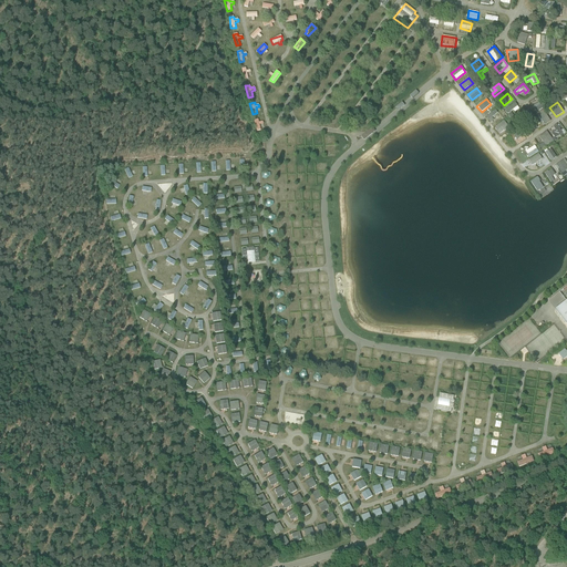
[(508,116),(519,111),(516,103),(504,110),(508,116)]
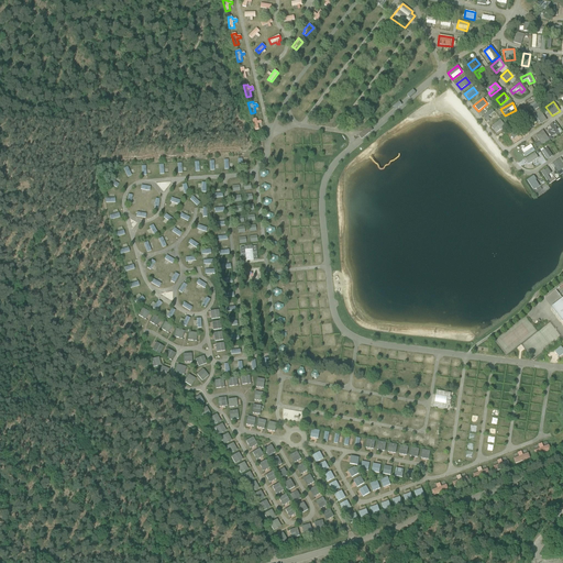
[(528,106),(532,112),(539,108),(534,102),(528,106)]
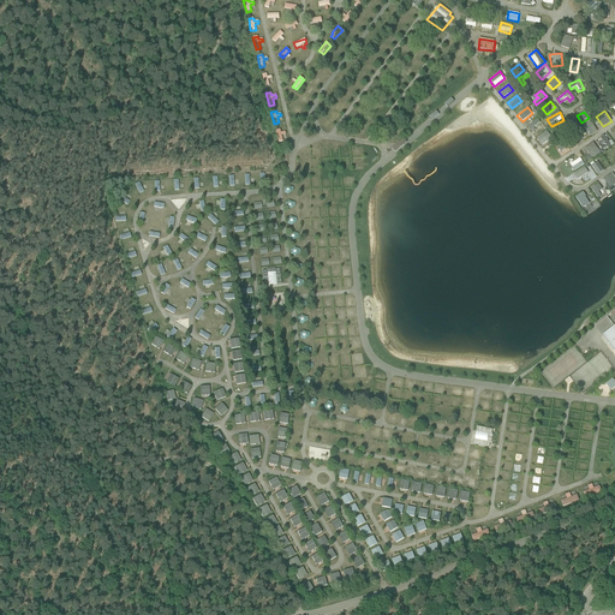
[(405,121),(412,127),(417,121),(408,115),(405,121)]
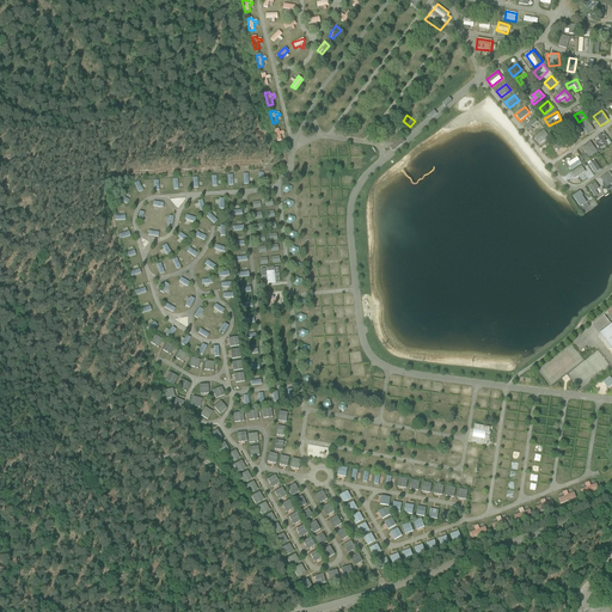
[(528,133),(533,130),(531,127),(537,122),(534,118),(524,126),(528,133)]
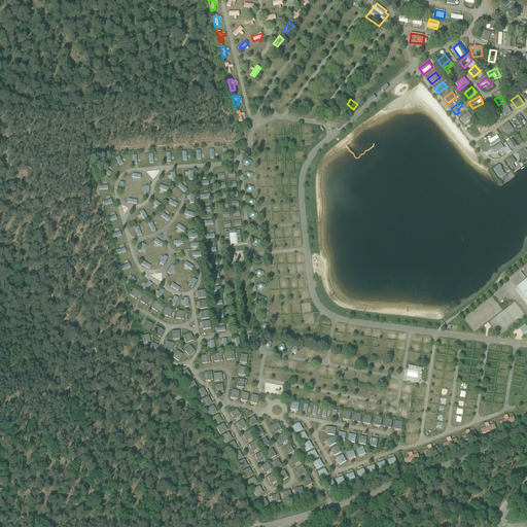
[(505,116),(512,112),(504,102),(498,106),(505,116)]
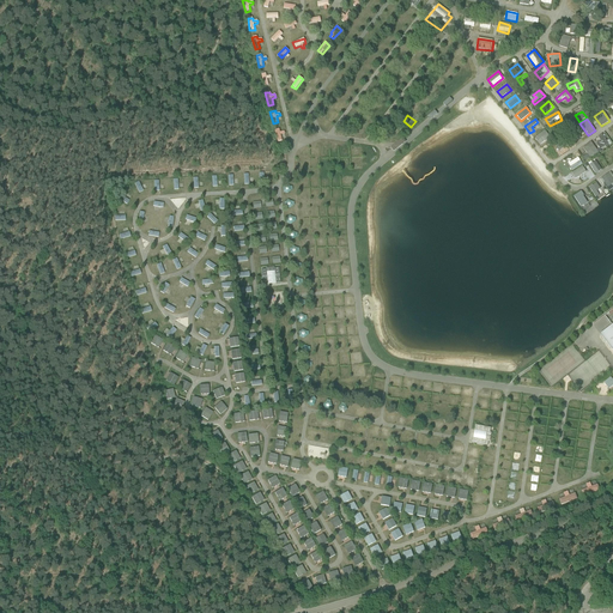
[(281,141),(281,135),(285,135),(284,131),(280,132),(279,129),(274,129),(277,143),(281,141)]
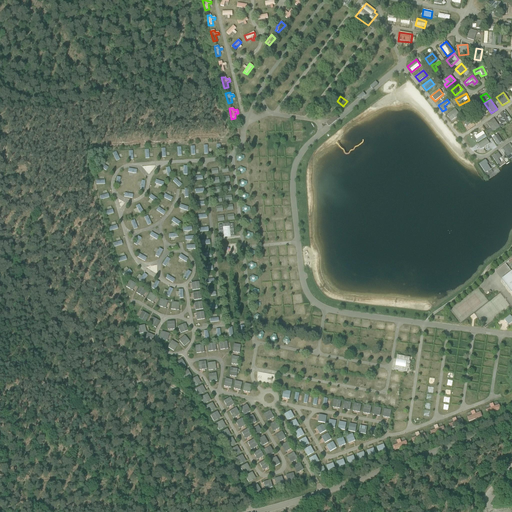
[(450,122),(459,115),(455,109),(446,116),(450,122)]
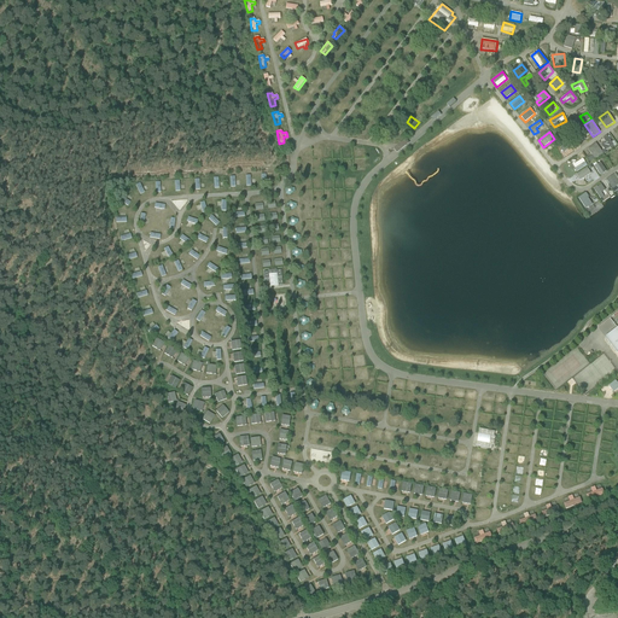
[(601,139),(604,144),(600,145),(605,151),(613,146),(607,135),(601,139)]
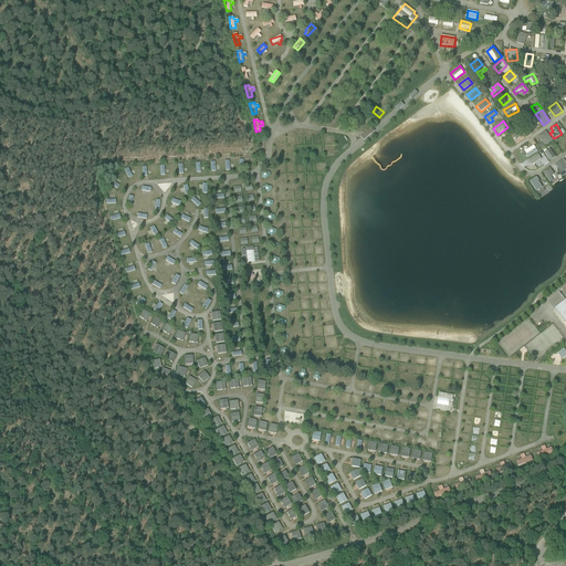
[(524,152),(528,158),(537,152),(533,145),(524,152)]
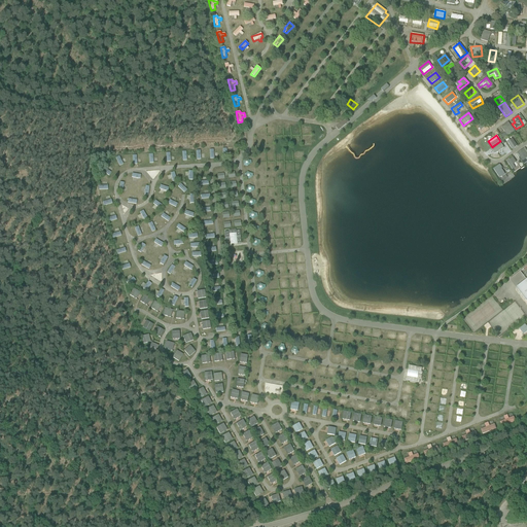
[(512,149),(517,146),(512,138),(506,142),(512,149)]
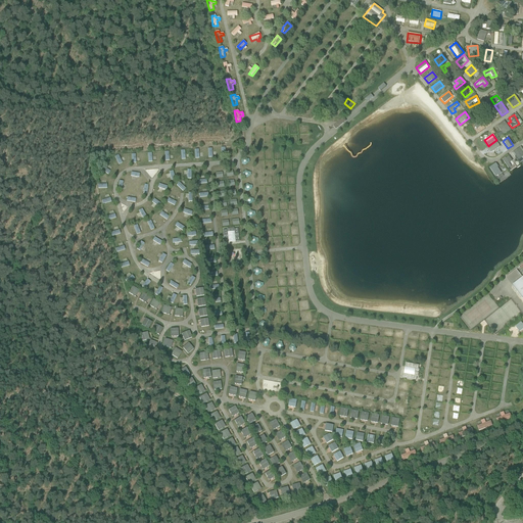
[(487,147),(489,152),(501,148),(497,143),(487,147)]
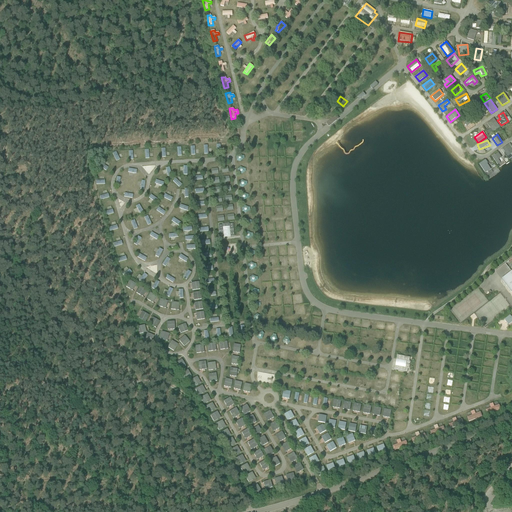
[(511,157),(510,154),(511,153),(511,150),(511,148),(509,144),(502,149),(509,160),(511,157)]
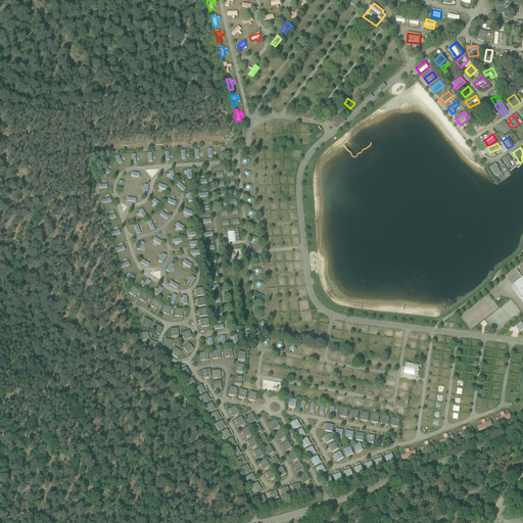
[(182,191),(185,188),(179,182),(176,185),(182,191)]
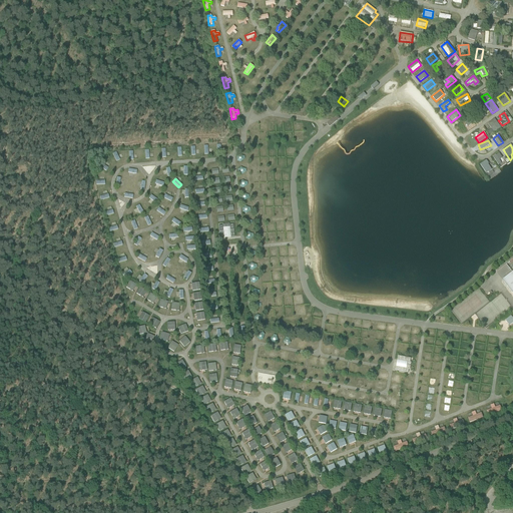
[(263,217),(263,199),(254,199),(254,214),(258,214),(258,217),(263,217)]
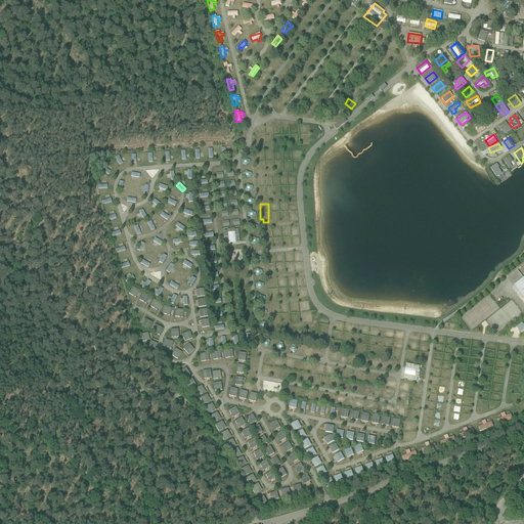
[(162,212),(160,215),(166,220),(169,218),(162,212)]
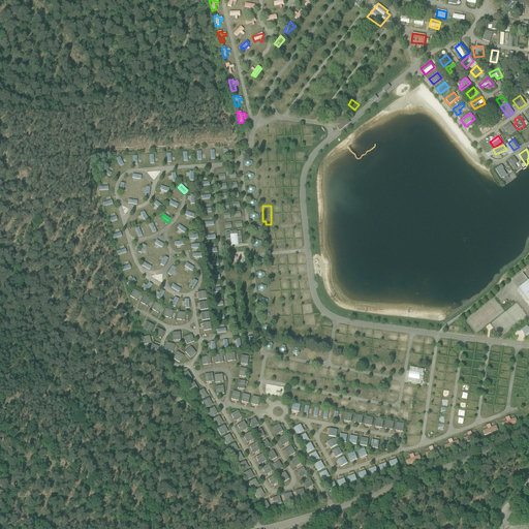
[(179,225),(176,228),(184,234),(186,229),(179,225)]
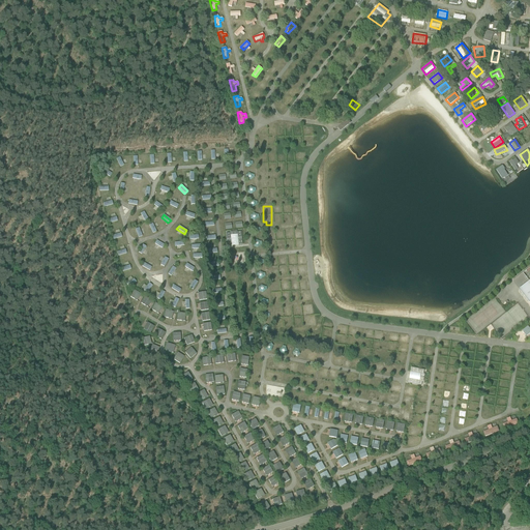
[(237,232),(230,232),(230,233),(226,234),(228,246),(236,245),(242,245),(241,232),(237,232)]
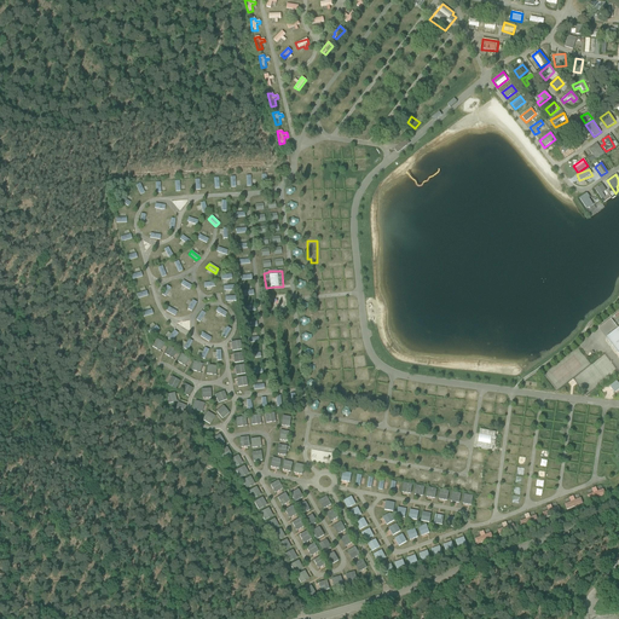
[(166,285),(161,294),(165,298),(171,288),(166,285)]
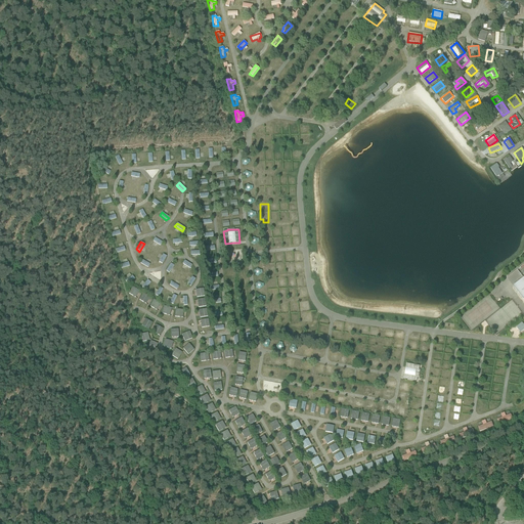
[(285,263),(286,271),(294,271),(294,262),(285,263)]
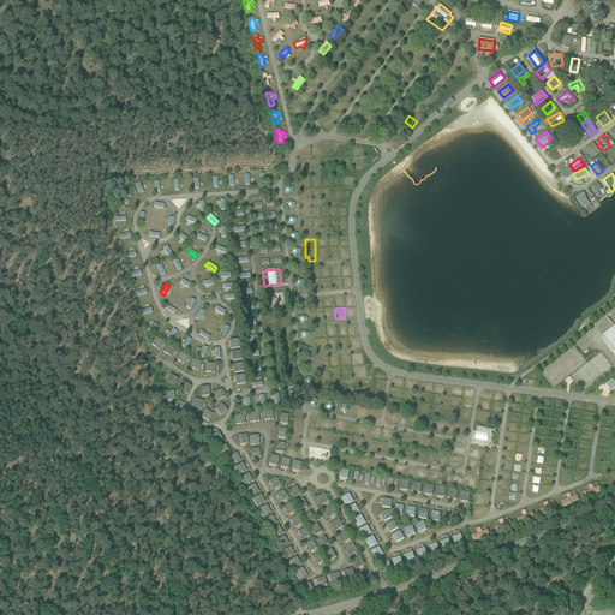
[(219,333),(224,336),(228,327),(225,324),(219,333)]
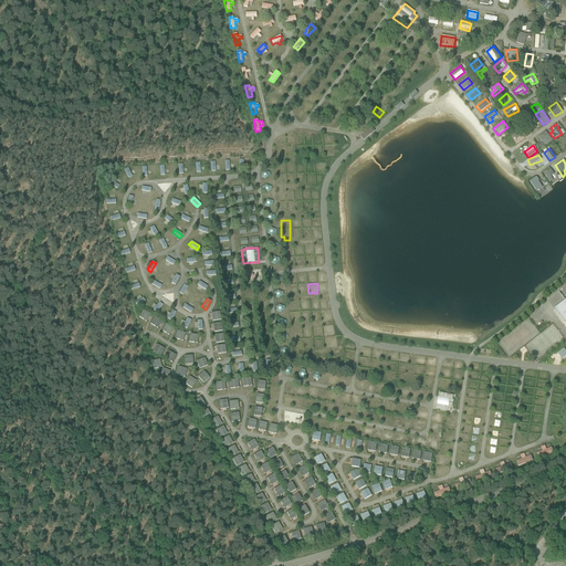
[(565,299),(554,308),(565,324),(565,299)]
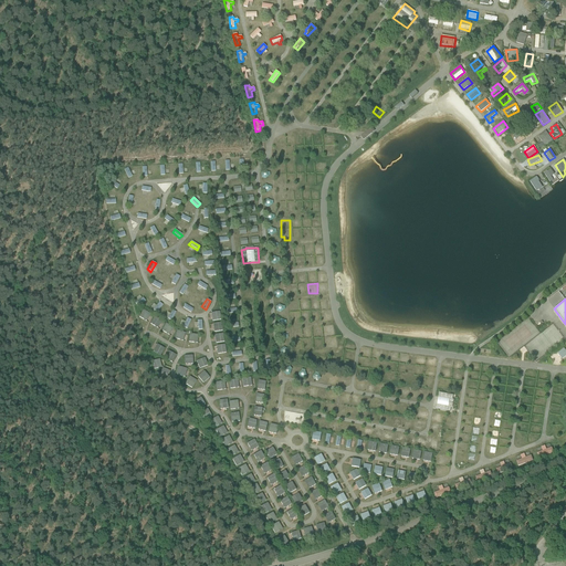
[(159,302),(153,308),(156,312),(163,305),(159,302)]
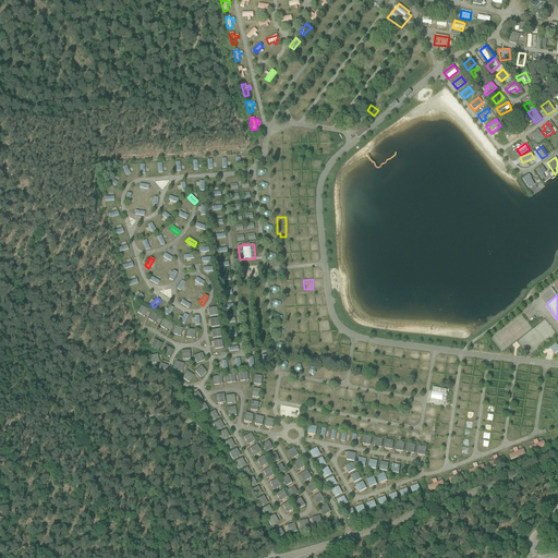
[(187,308),(190,305),(182,300),(180,303),(187,308)]
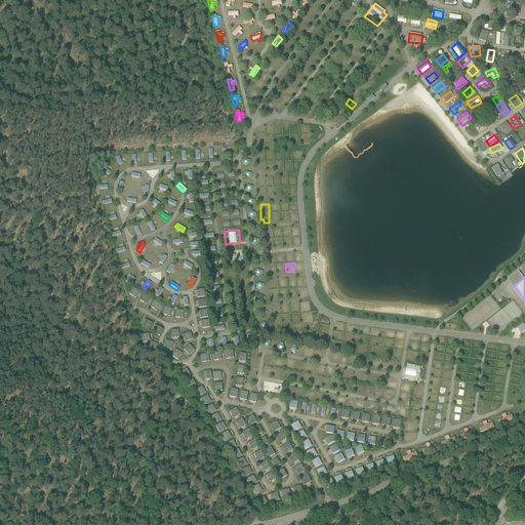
[(128,294),(135,298),(139,291),(132,287),(128,294)]
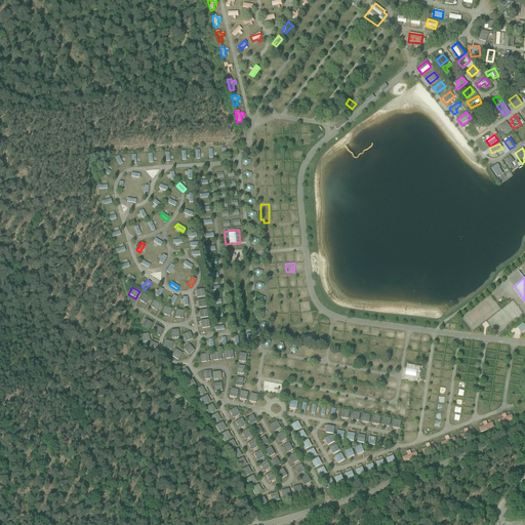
[(196,290),(197,308),(205,308),(204,289),(196,290)]
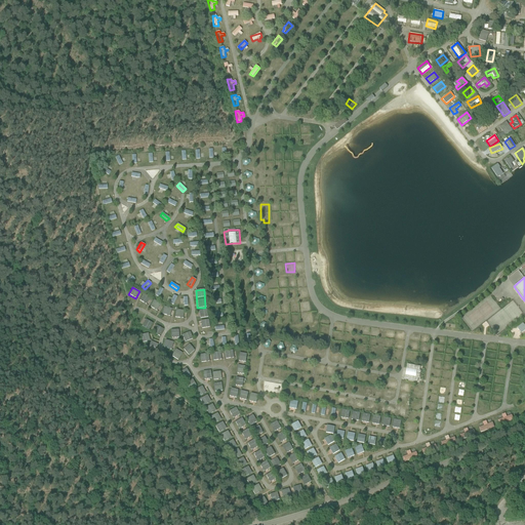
[(146,305),(150,298),(143,294),(138,300),(146,305)]
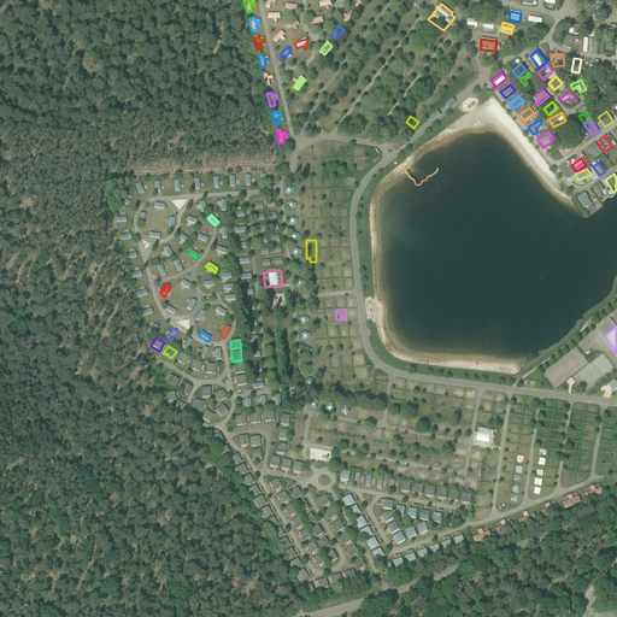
[(180,352),(175,360),(183,365),(188,358),(180,352)]
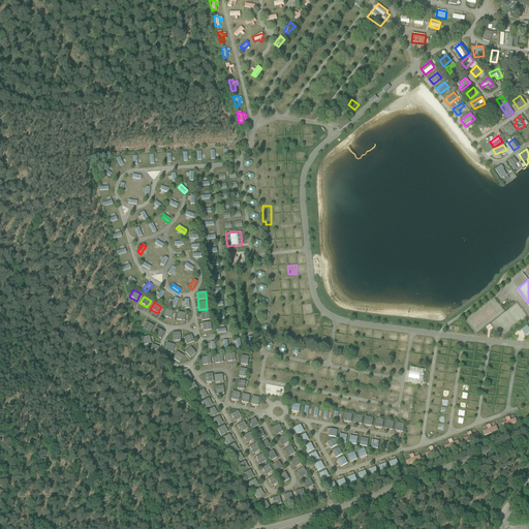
[(162,316),(170,318),(173,311),(164,309),(162,316)]
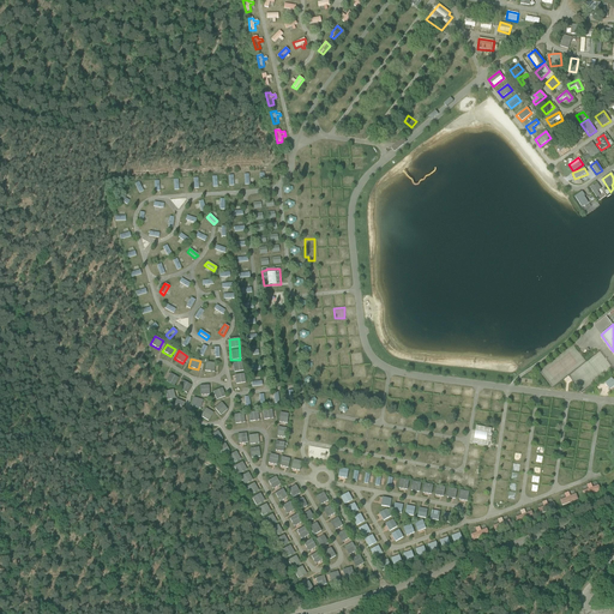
[(234,374),(235,384),(244,383),(242,362),(233,362),(233,374),(234,374)]
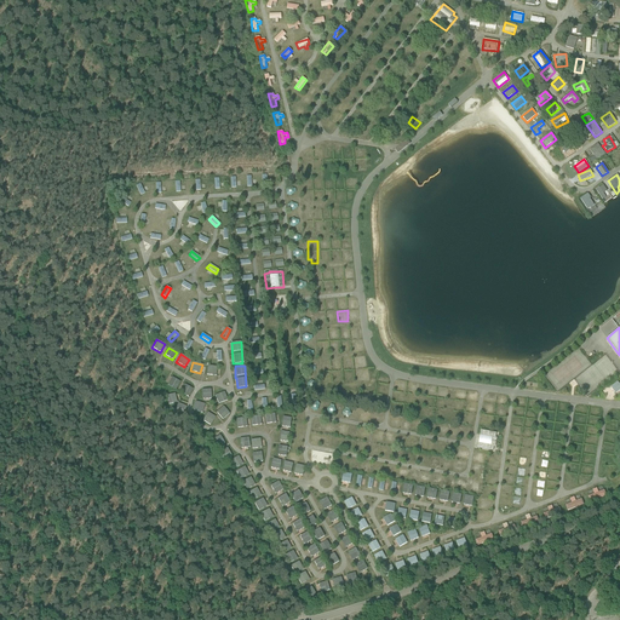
[(171,377),(166,385),(176,390),(181,382),(171,377)]
